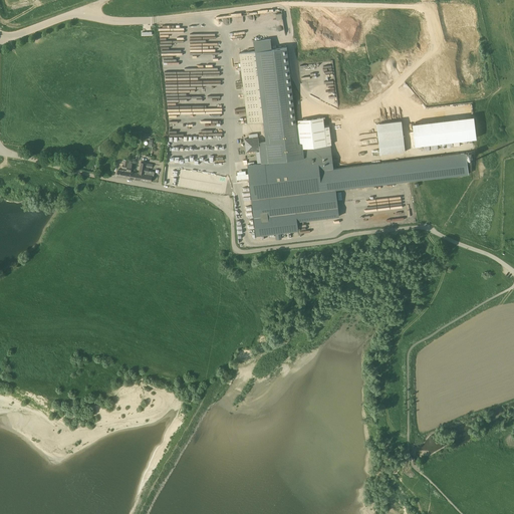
[(272,49),(270,39),(254,41),(255,51),(239,52),(248,122),(263,120),(266,142),(259,143),(258,138),(245,139),(246,152),(256,151),(257,162),(261,162),(262,163),(248,165),(254,217),(256,236),(275,233),(276,239),(282,239),(281,233),(298,231),(297,222),(339,216),(336,189),(469,174),(466,153),(333,169),(330,145),(331,145),(329,125),(324,125),(323,117),(298,120),(298,123),(296,124),(287,47),(272,49)]
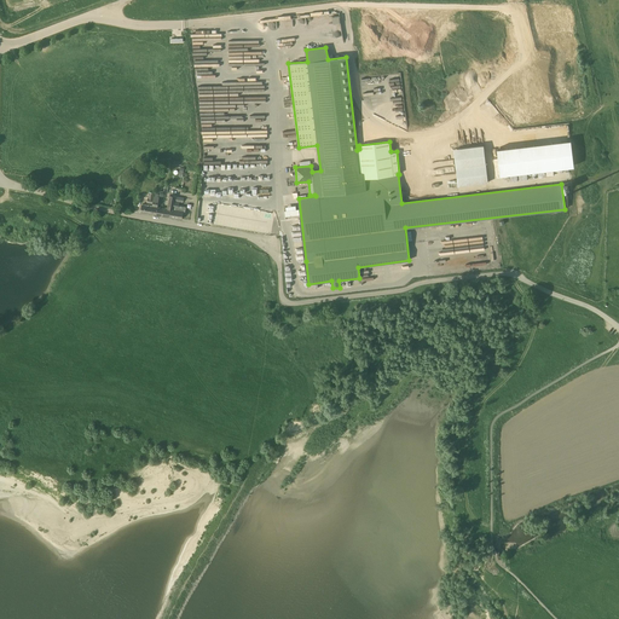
[(499,175),(573,167),(571,140),(496,149),(499,175)]
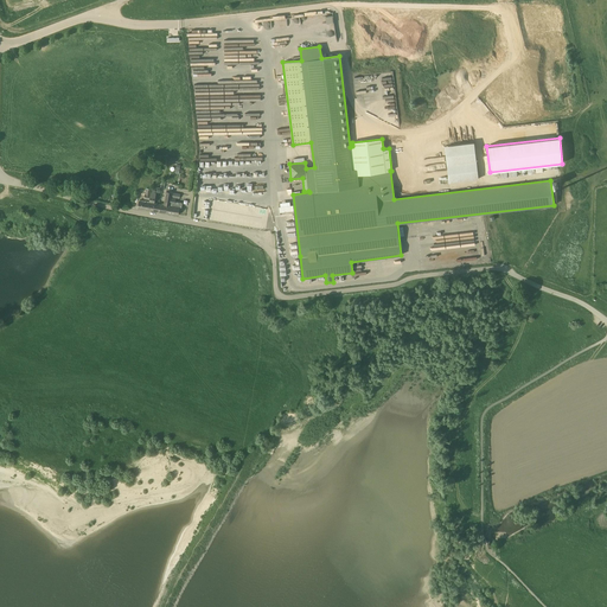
[(449,183),(479,179),(474,142),(445,146),(449,183)]
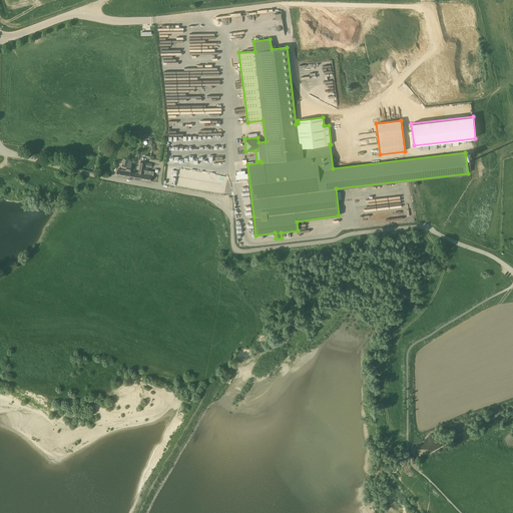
[(133,178),(134,172),(130,171),(132,159),(128,159),(127,159),(126,168),(126,170),(125,177),(133,178)]
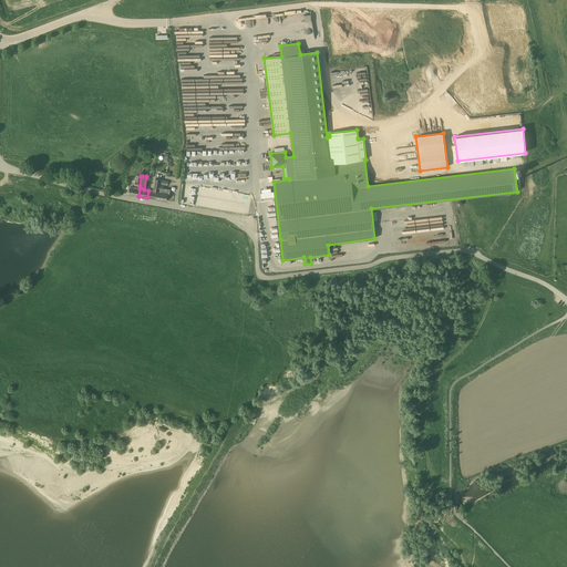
[(157,199),(161,179),(155,178),(153,189),(152,189),(152,191),(148,191),(147,197),(157,199)]
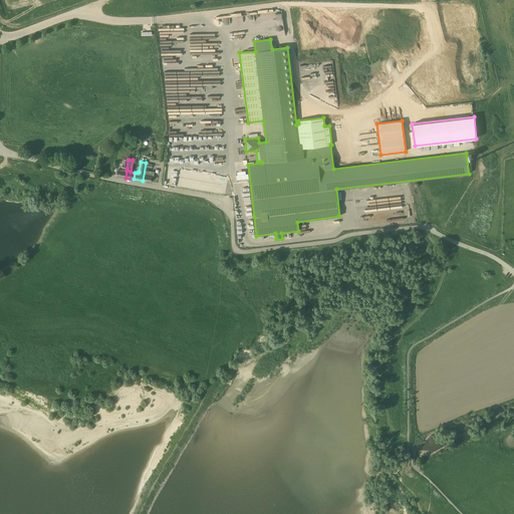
[(146,163),(143,181),(152,182),(152,178),(154,178),(155,172),(149,171),(150,168),(152,168),(153,164),(147,163),(146,167),(146,163)]
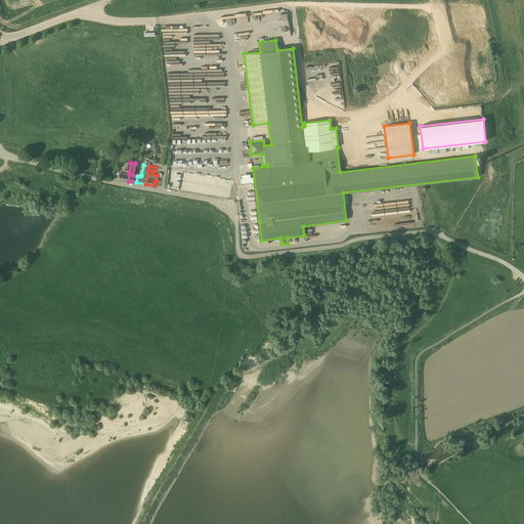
[(128,181),(129,174),(120,173),(119,179),(128,181)]
